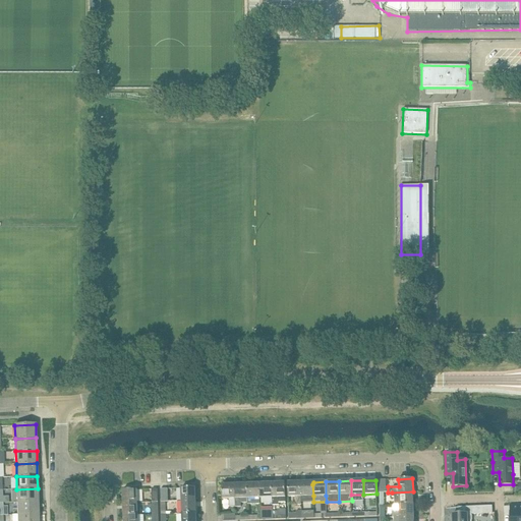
[(301,497),(300,482),(288,482),(288,497),(295,497),(295,506),(301,506),(301,503),(301,497)]
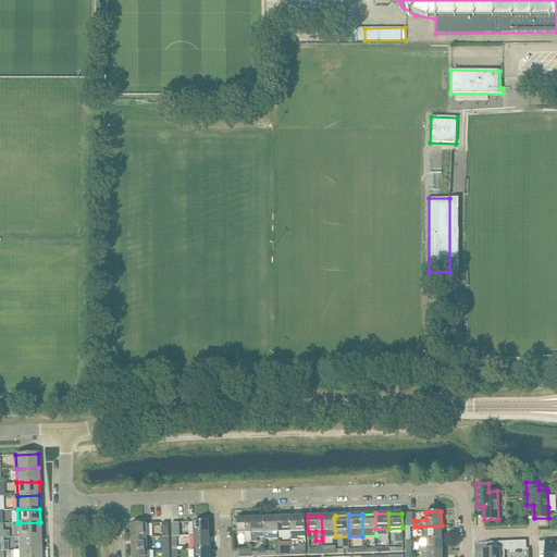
[(334,518),(335,516),(321,516),(322,531),(322,537),(335,536),(335,530),(334,518)]
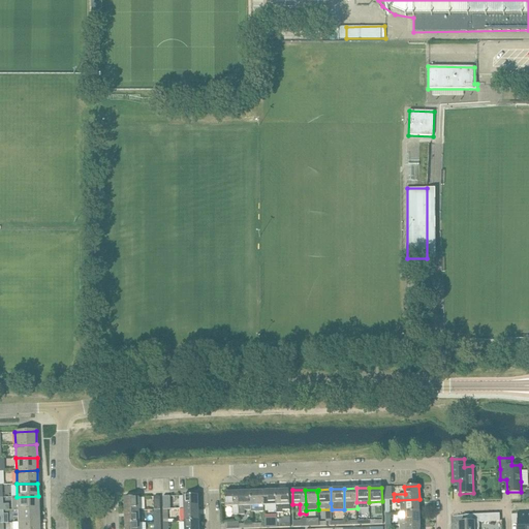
[(263,491),(251,492),(251,510),(251,512),(263,511),(263,505),(263,491)]
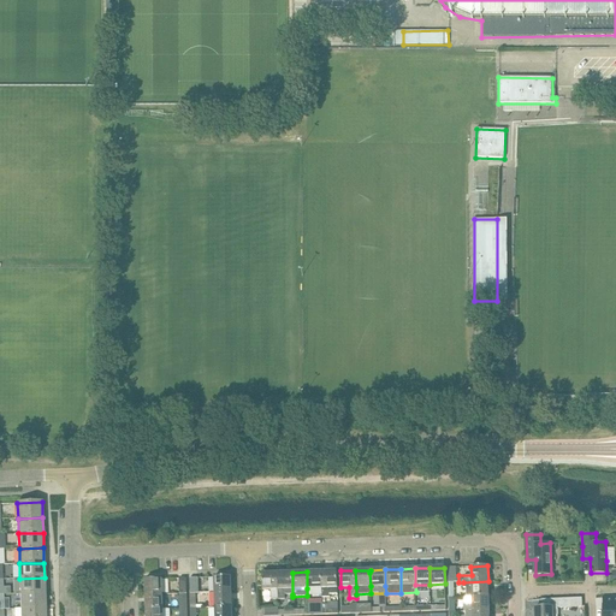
[(323,588),(321,572),(307,572),(307,588),(307,596),(323,594),(323,588)]
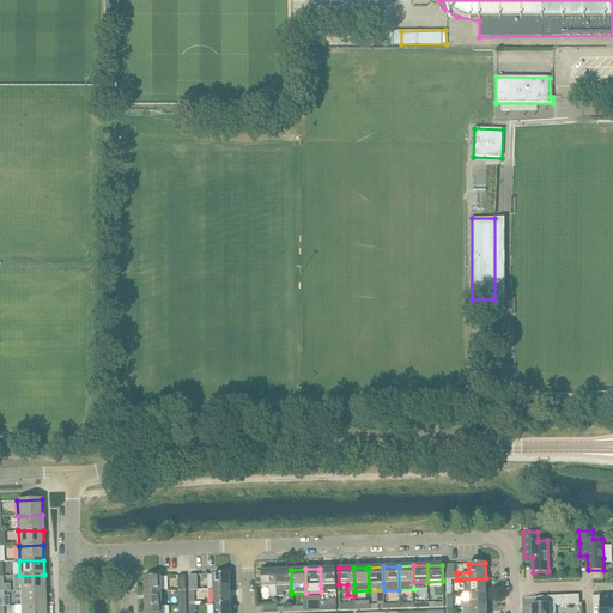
[(335,569),(320,569),(321,586),(321,592),(321,594),(328,594),(328,592),(335,590),(335,569)]
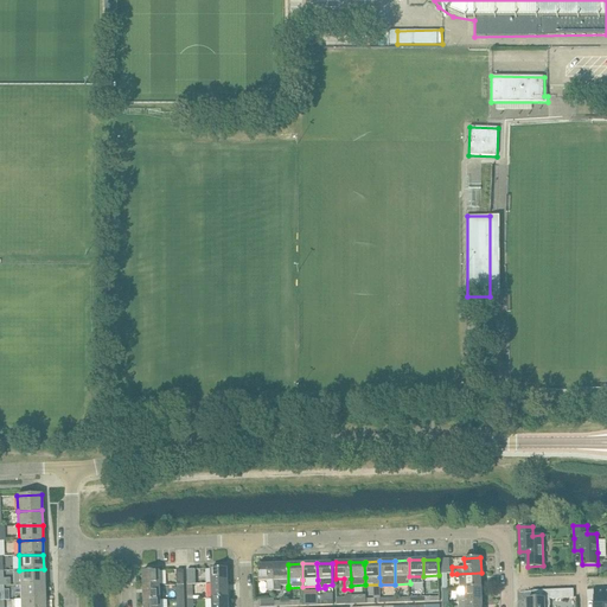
[(274,590),(273,564),(259,566),(259,581),(264,581),(264,592),(274,590)]
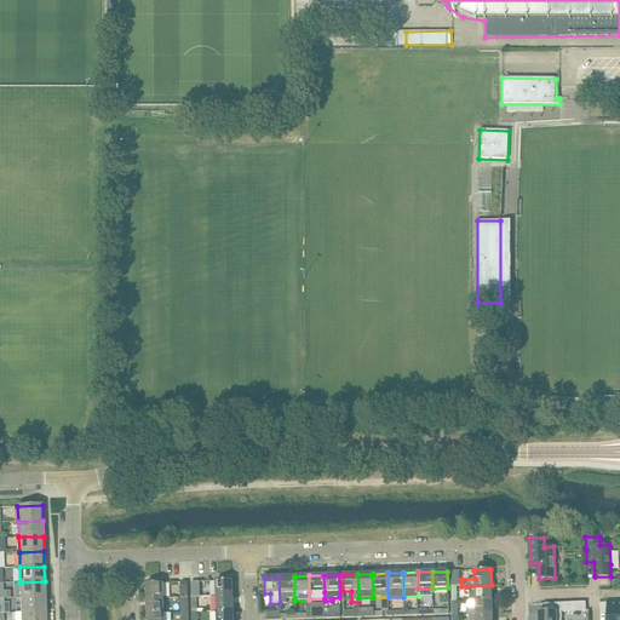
[(294,598),(294,577),(279,577),(280,603),(287,603),(286,598),(294,598)]
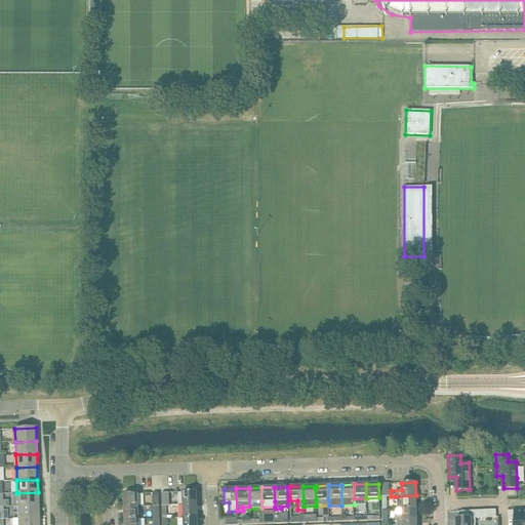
[(183,506),(197,505),(197,491),(183,492),(183,506)]
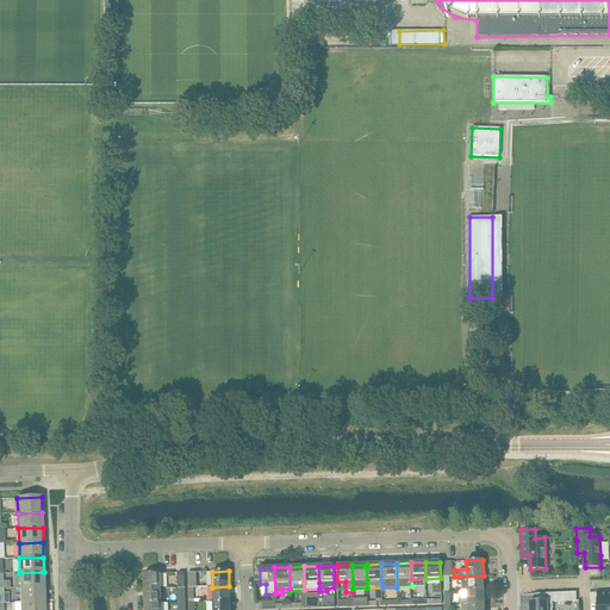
[(44,572),(19,573),(20,587),(44,587),(44,572)]
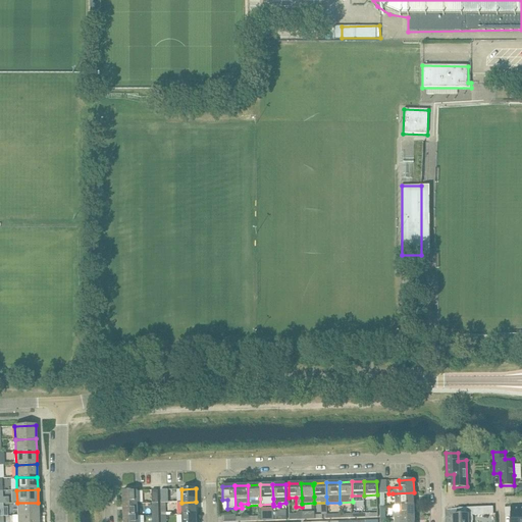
[(123,504),(138,504),(137,490),(122,491),(123,504)]
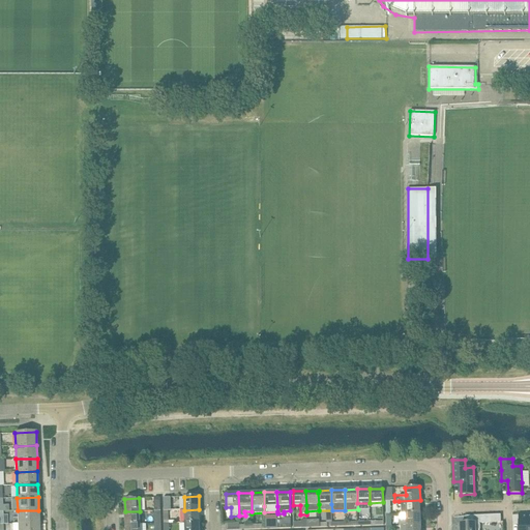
[(420,500),(399,501),(399,506),(406,506),(406,513),(420,512),(420,500)]
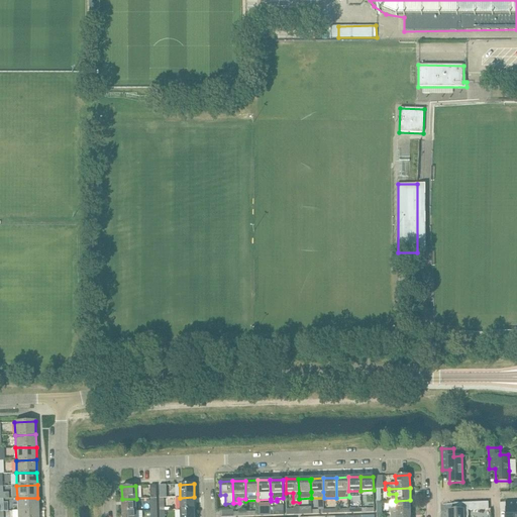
[(194,497),(180,498),(181,510),(195,510),(194,497)]
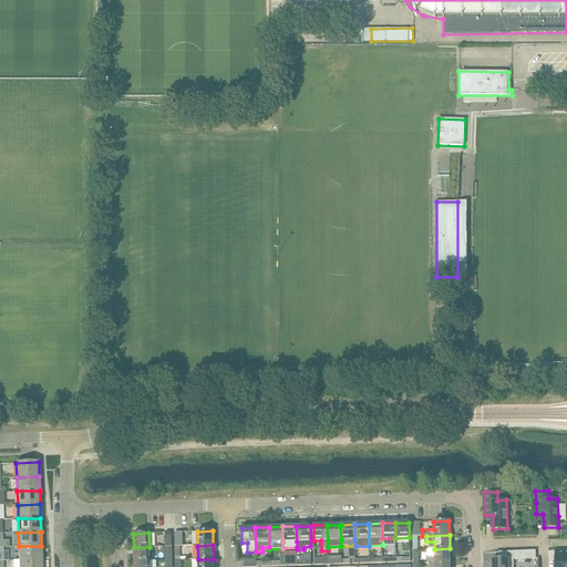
[(42,559),(41,546),(19,546),(19,560),(42,559)]
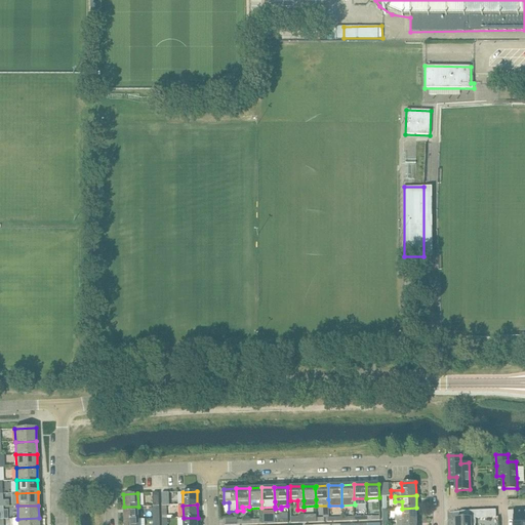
[(138,519),(138,507),(124,507),(124,520),(138,519)]
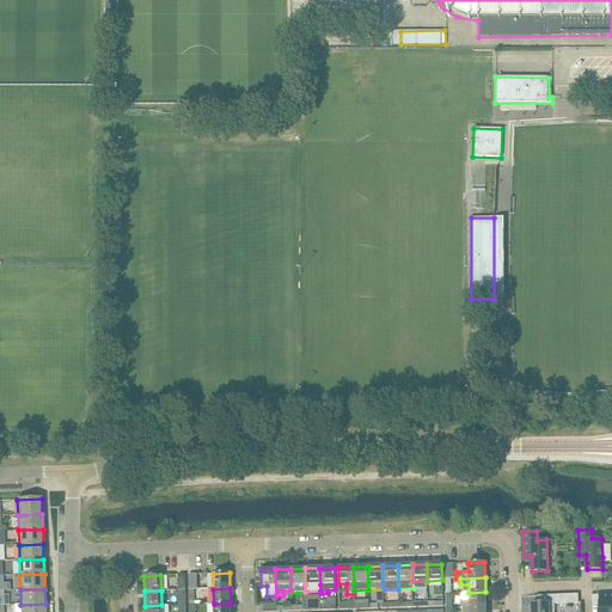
[(469,593),(469,600),(461,600),(461,607),(470,607),(487,606),(485,592),(469,593)]
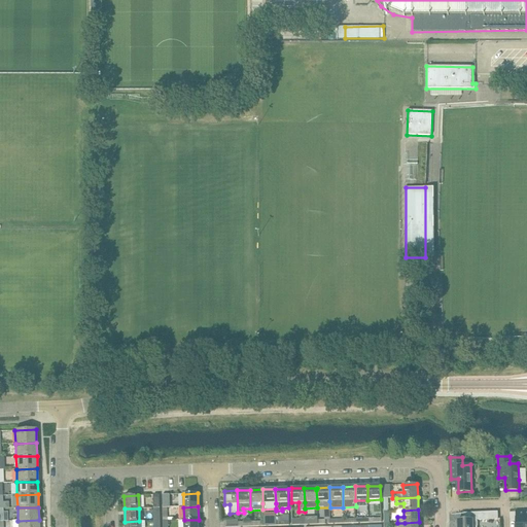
[(526,526),(526,511),(516,511),(516,512),(526,511),(526,517),(516,518),(516,526),(526,526)]
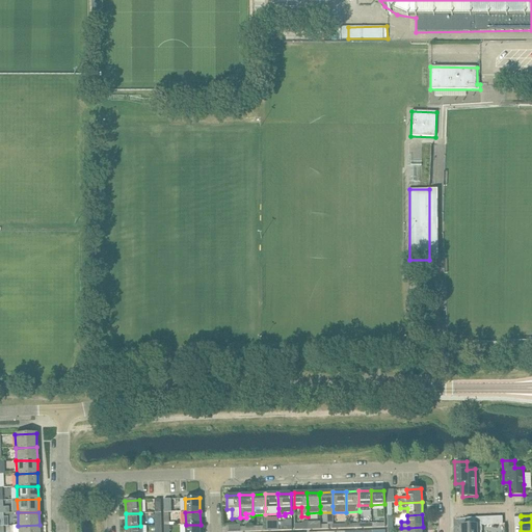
[(502,516),(487,517),(471,517),(468,517),(468,526),(461,526),(461,531),(477,531),(477,525),(502,524),(502,516)]
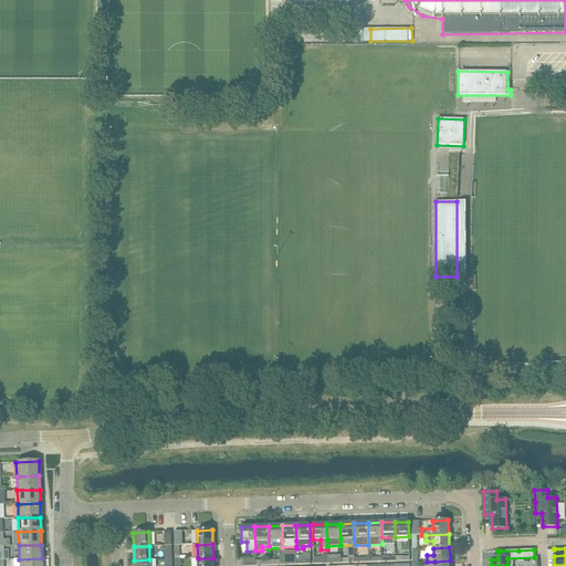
[(296,565),(296,561),(296,554),(282,554),(283,565),(296,565)]
